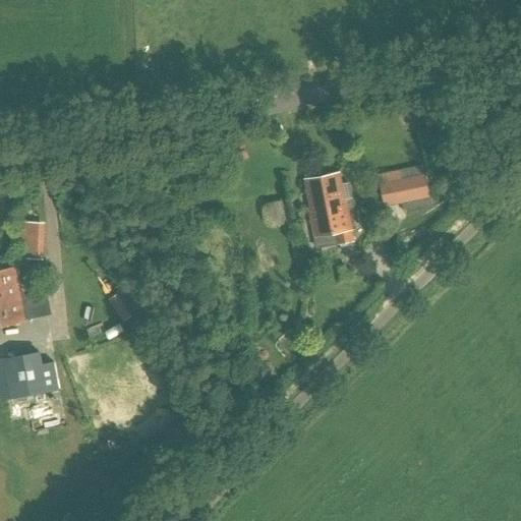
[(401,177),(400,170),(379,174),(384,207),(430,197),(425,172),(401,177)]
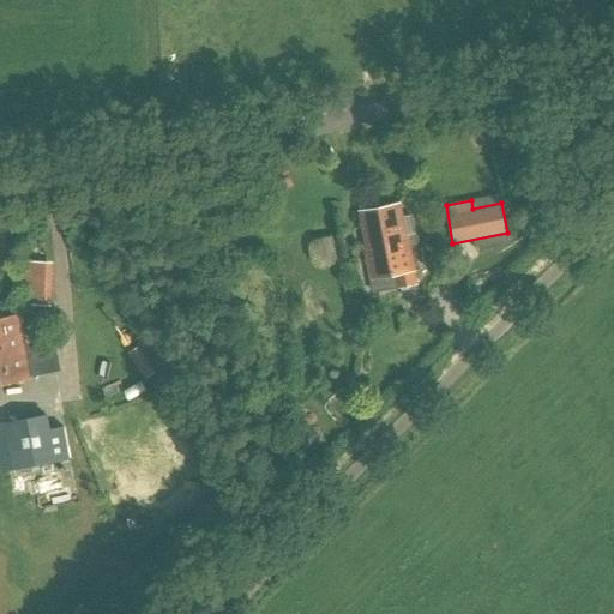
[(405,238),(398,205),(361,212),(367,246),(365,246),(372,281),(395,276),(397,289),(416,284),(407,238),(405,238)]
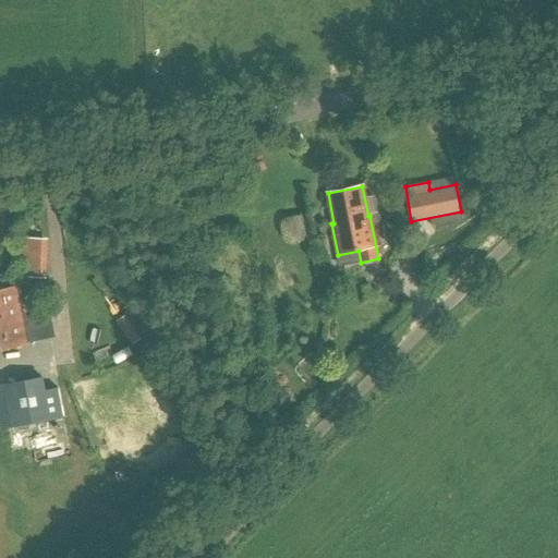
[(56,277),(56,238),(31,238),(31,277),(56,277)]
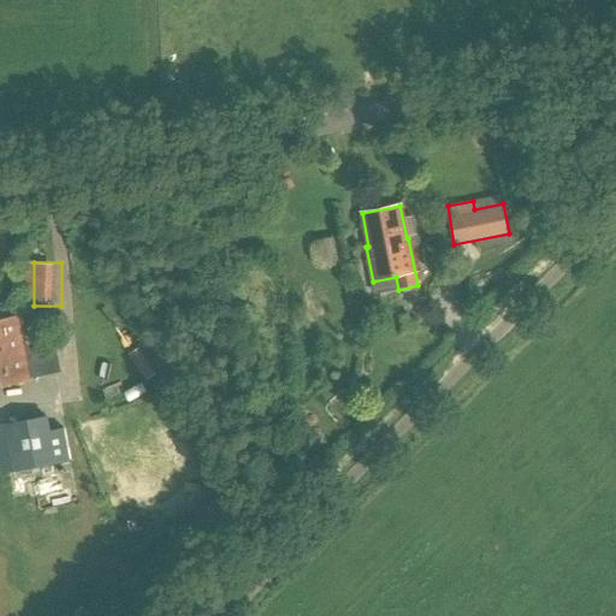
[(0,386),(29,381),(16,318),(0,320),(0,386)]
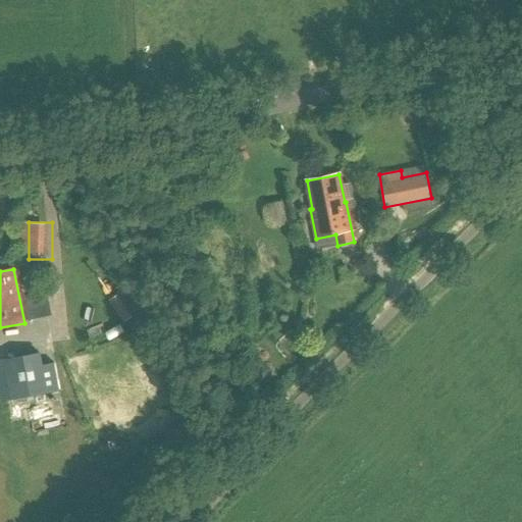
[(41,353),(3,360),(11,402),(49,395),(49,393),(44,365),(41,353)]
